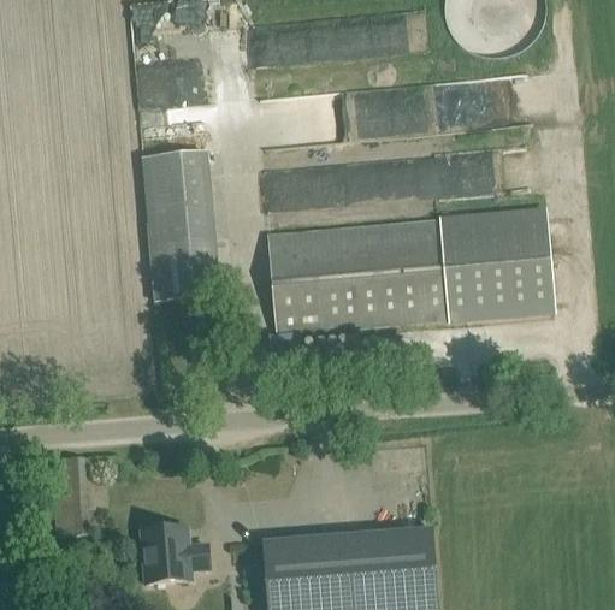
[(494,57),(503,57),(512,54),(519,51),(526,46),(532,40),(538,33),(542,24),(544,16),(545,7),(544,0),(444,0),(443,6),(444,16),(447,24),(450,31),(455,39),(461,45),(468,49),(477,54),(485,55),(494,57)]
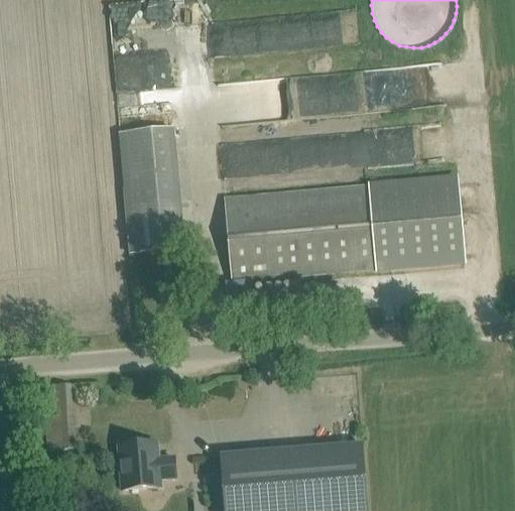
[(514,90),(217,116),(231,279),(224,279),(225,294),(253,291),(252,277),(464,259),(457,176),(514,171),(514,90)]
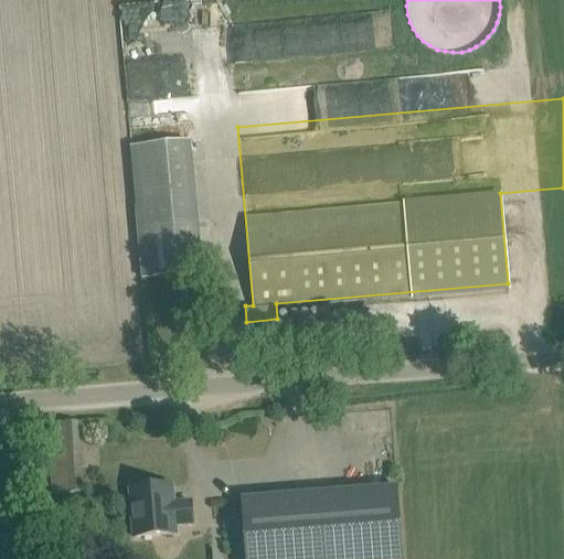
[(129,142),(141,275),(202,269),(190,137),(129,142)]
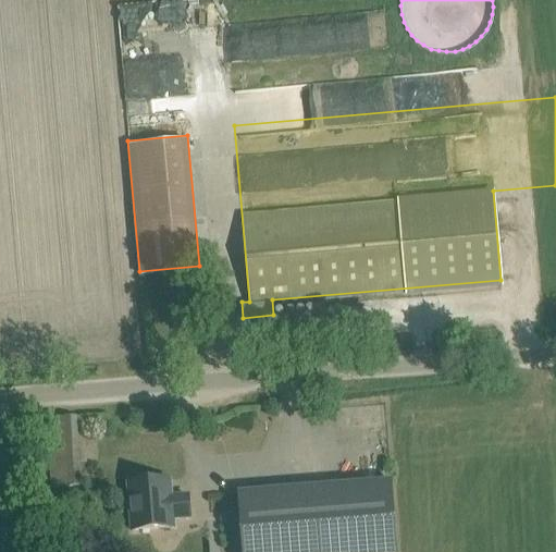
[(79,482),(75,413),(48,415),(52,483),(79,482)]
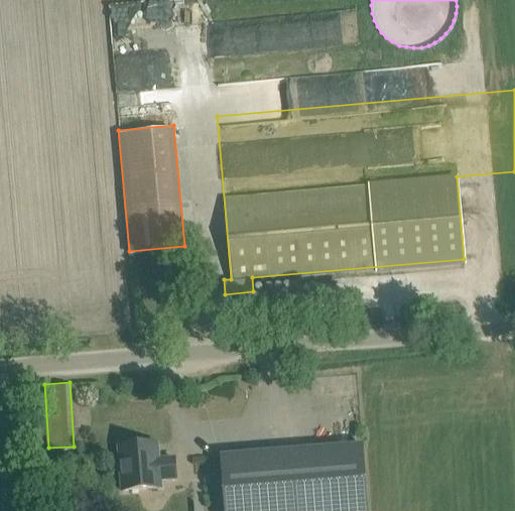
[(159,477),(175,475),(173,455),(152,457),(151,440),(118,443),(122,488),(160,485),(159,477)]
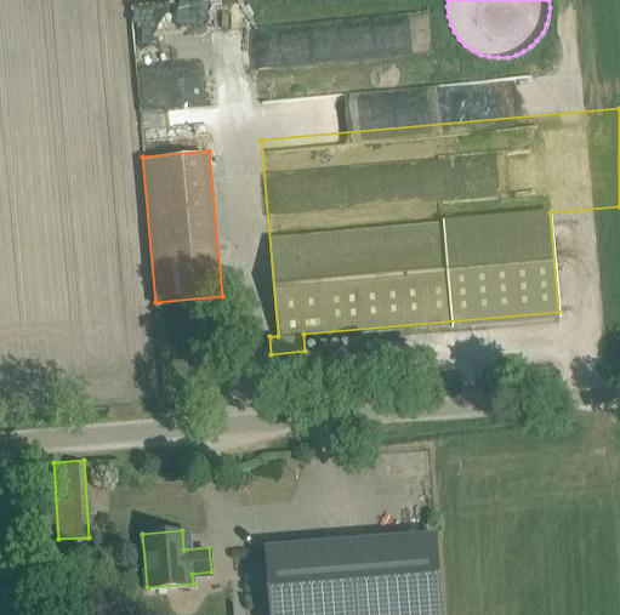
[(442,614),(436,530),(265,545),(269,614),(442,614)]
